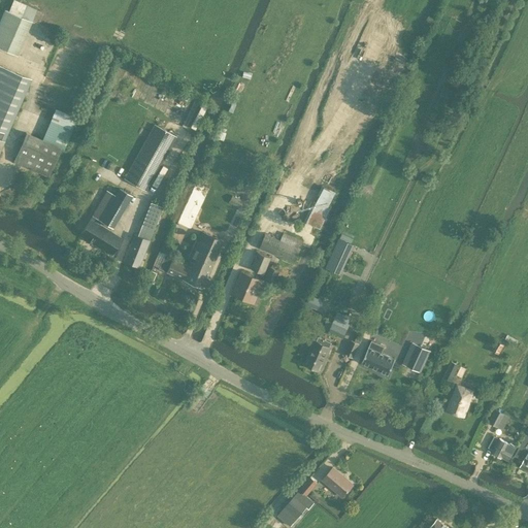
[(14,0),(12,0),(8,10),(23,18),(28,6),(14,0)]
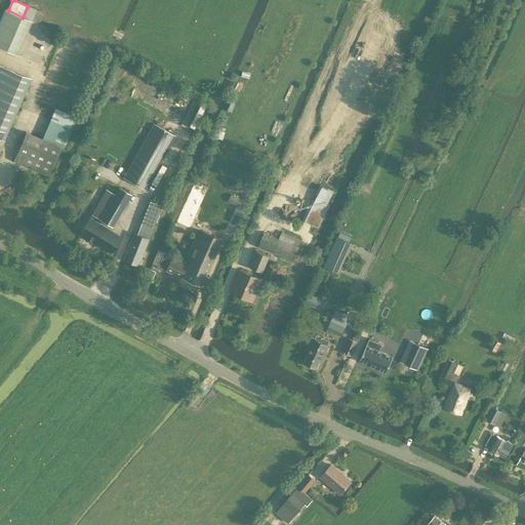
[(0,47),(16,55),(32,21),(23,17),(8,10),(5,9),(0,21),(0,47)]
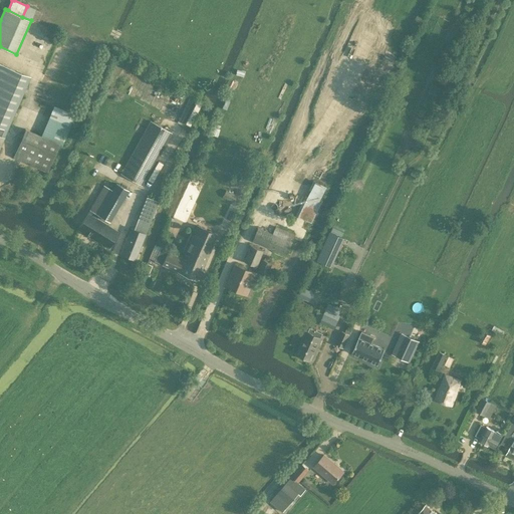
[(0,63),(0,138),(3,140),(30,77),(0,63)]
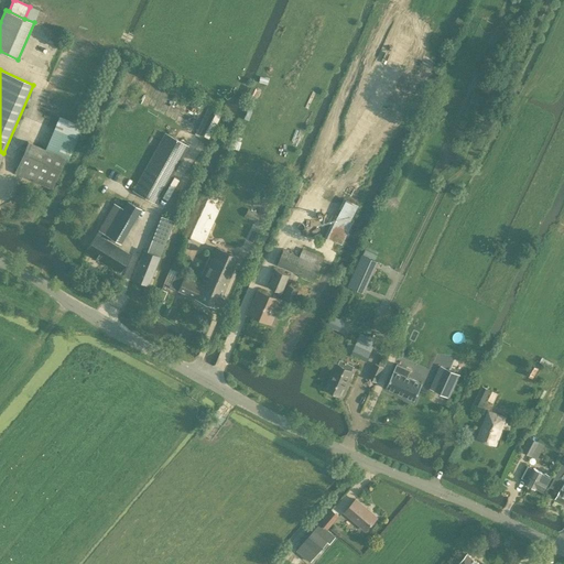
[(167,115),(170,108),(149,99),(145,106),(167,115)]
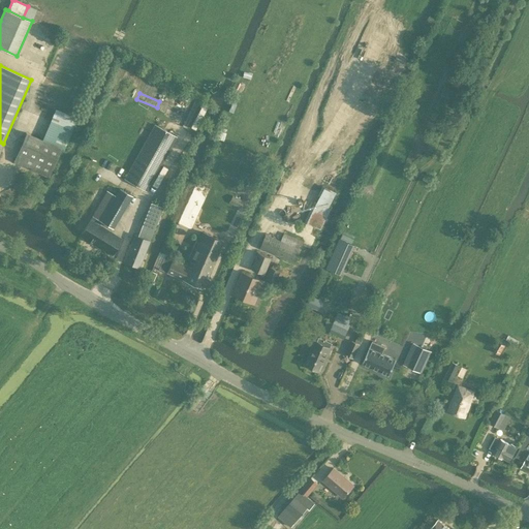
[(56,110),(42,139),(26,132),(13,161),(49,176),(61,148),(73,117),(56,110)]
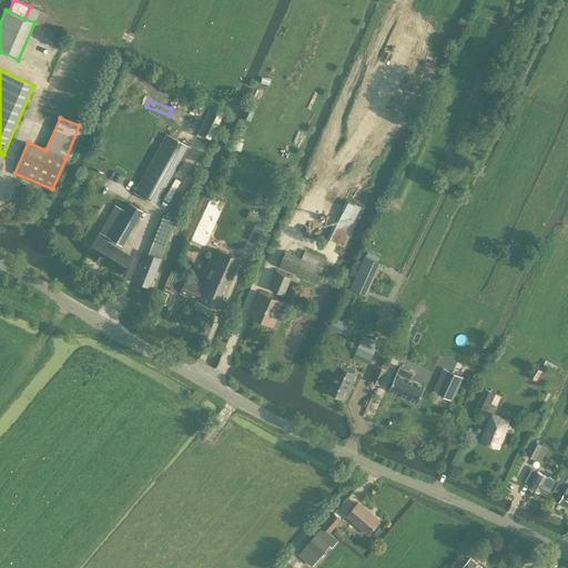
[(156,205),(190,146),(166,134),(133,192),(156,205)]
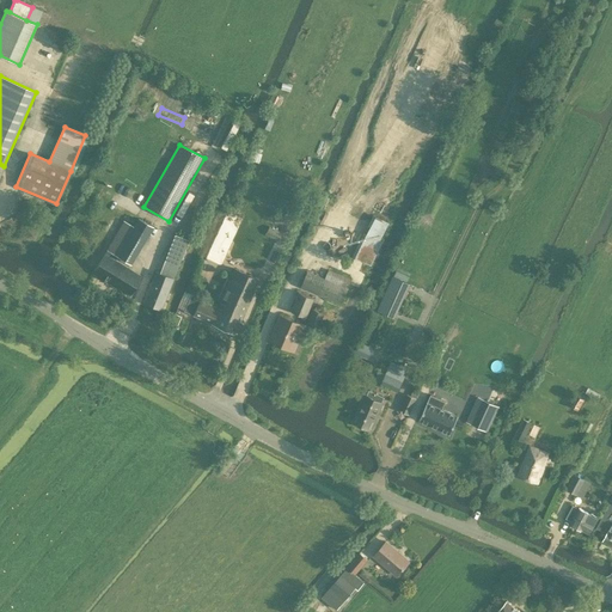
[(374,214),(355,257),(367,263),(387,220),(374,214)]
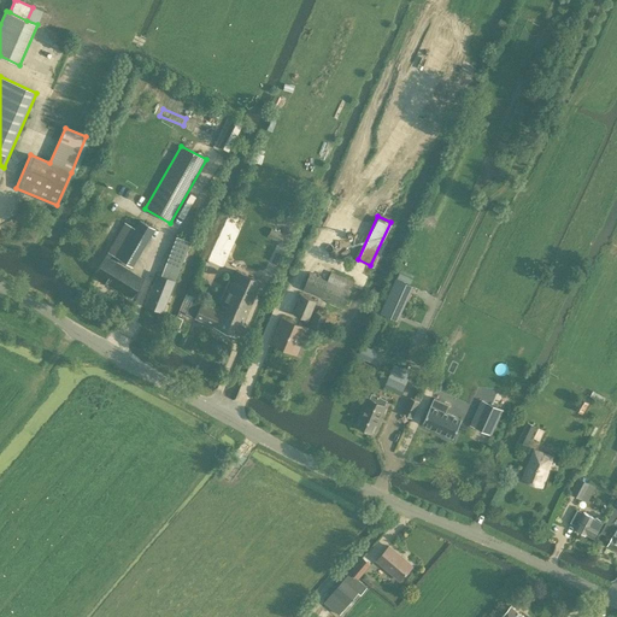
[(125,223),(94,275),(130,299),(142,278),(117,262),(119,258),(131,266),(153,228),(140,221),(135,229),(125,223)]
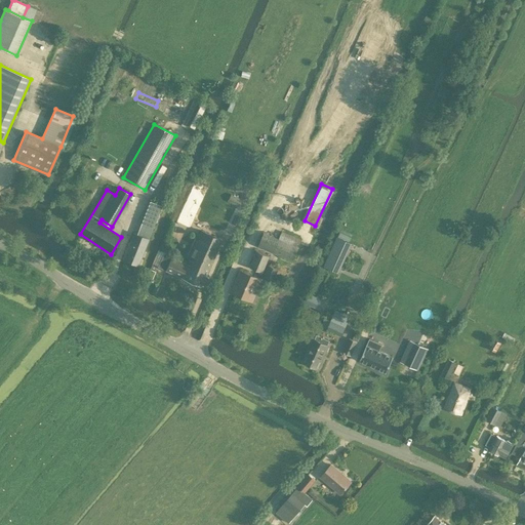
[(201,194),(191,218),(218,230),(228,205),(201,194)]
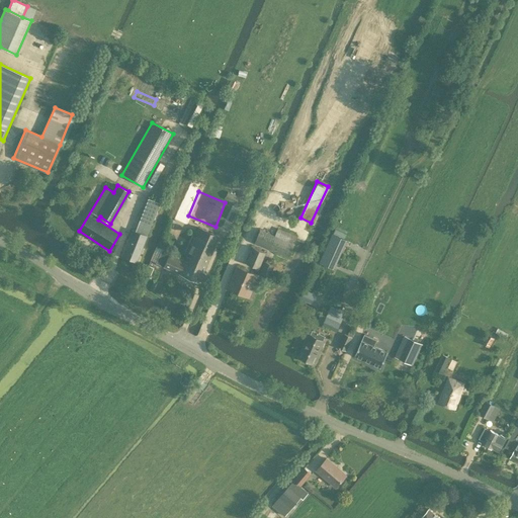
[(235,203),(238,197),(228,192),(225,198),(235,203)]
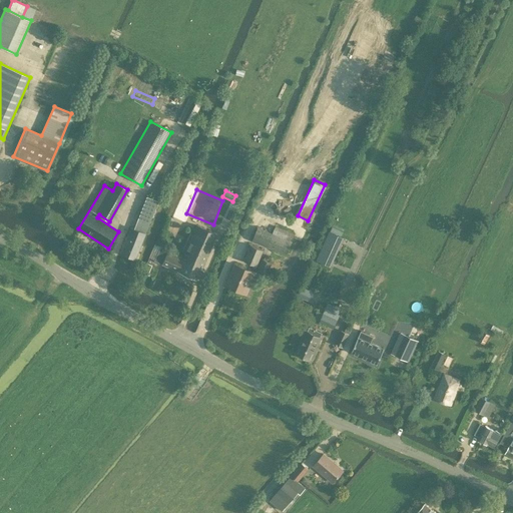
[(285,190),(283,196),(298,203),(300,198),(285,190)]
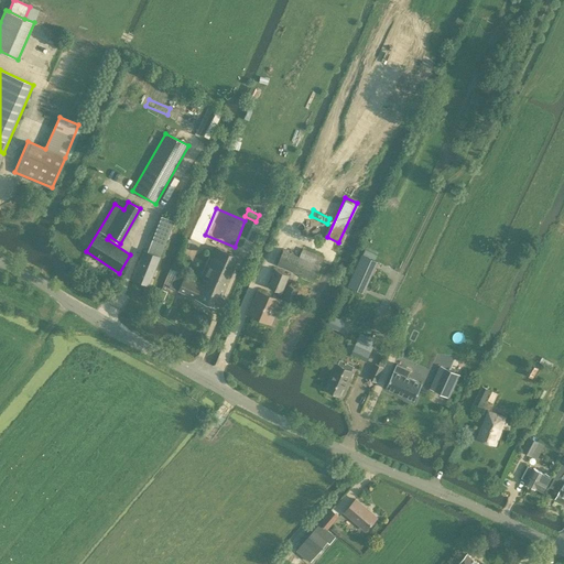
[(161,216),(151,241),(163,246),(173,220),(161,216)]
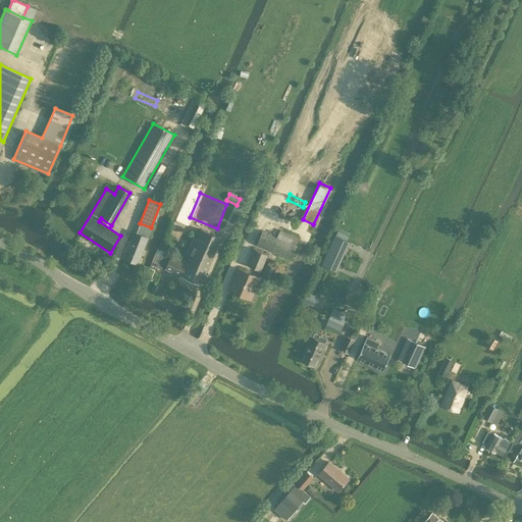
[(176,212),(172,222),(187,228),(191,218),(176,212)]
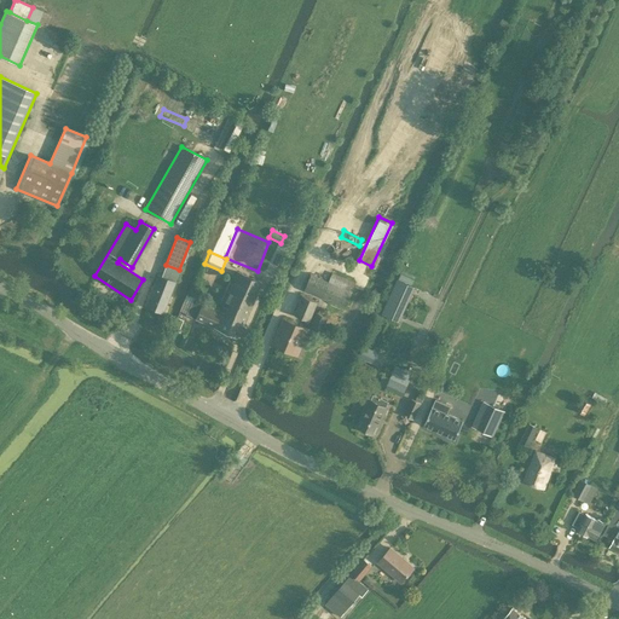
[(175,282),(178,275),(167,270),(163,277),(158,275),(145,306),(162,312),(174,282),(175,282)]
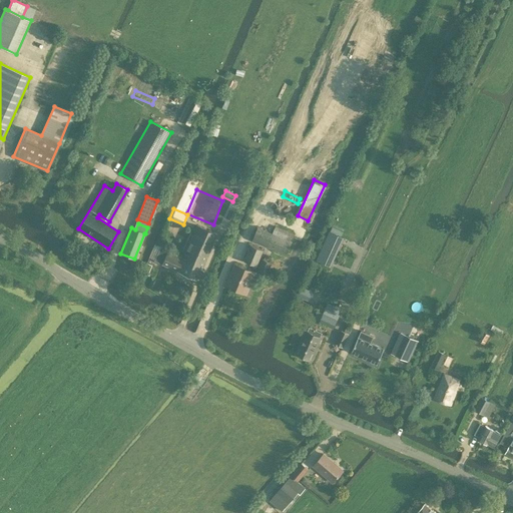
[(186,263),(201,269),(216,234),(196,225),(182,258),(181,259),(186,261),(186,263)]
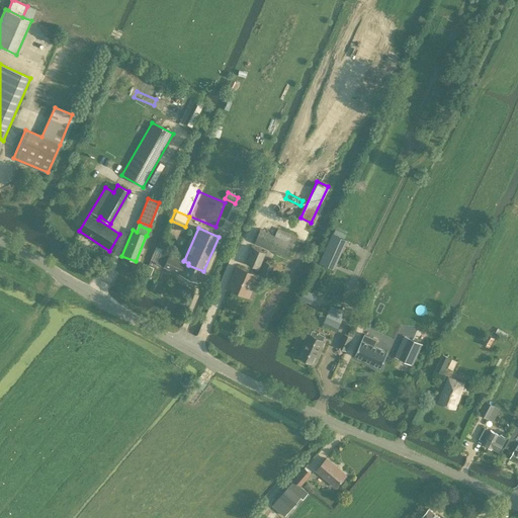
[(260,230),(254,243),(289,257),(297,237),(278,229),(275,236),(260,230)]
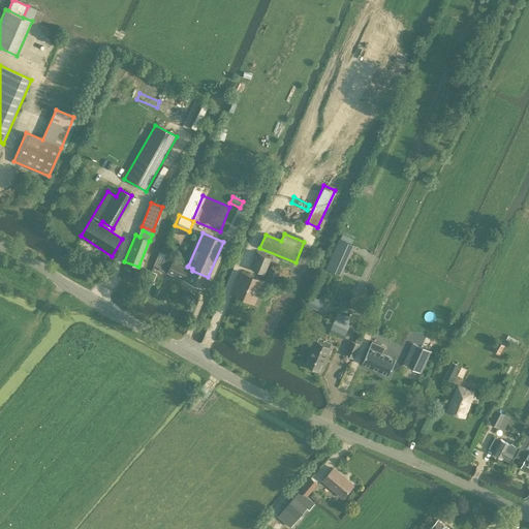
[(354,245),(340,239),(327,269),(341,275),(354,245)]
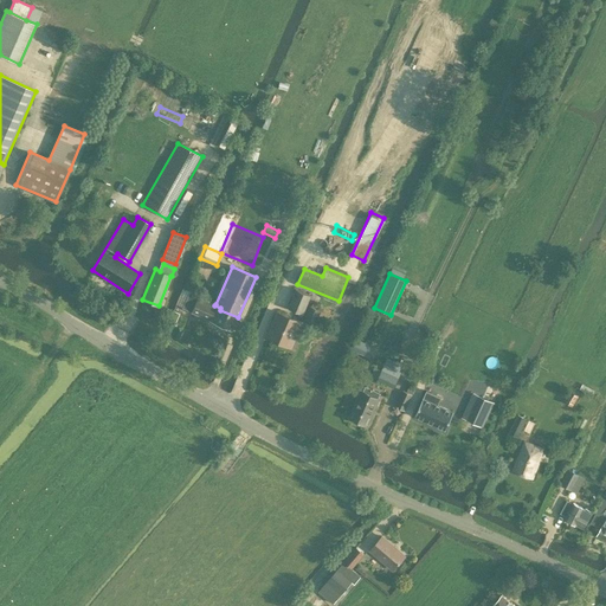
[(192,288),(185,284),(181,294),(187,296),(192,288)]
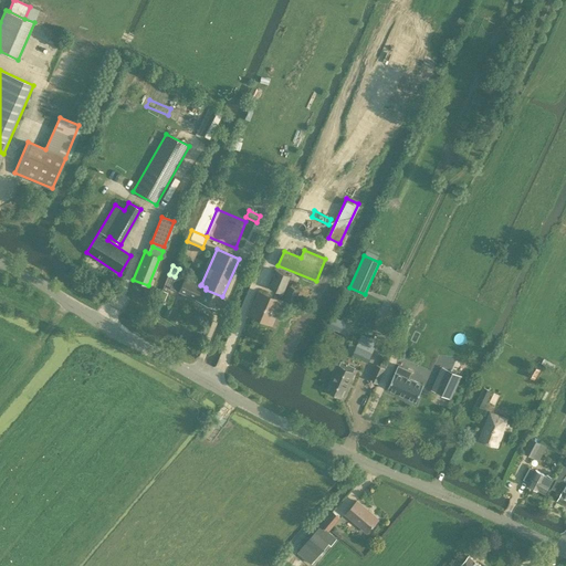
[(283,294),(291,275),(276,270),(269,287),(283,294)]
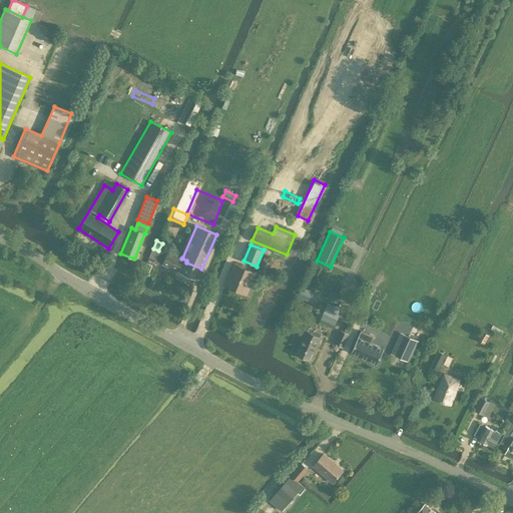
[(181,259),(182,258),(167,251),(166,253),(159,250),(155,261),(162,264),(176,271),(196,280),(201,269),(186,263),(186,261),(181,259)]
